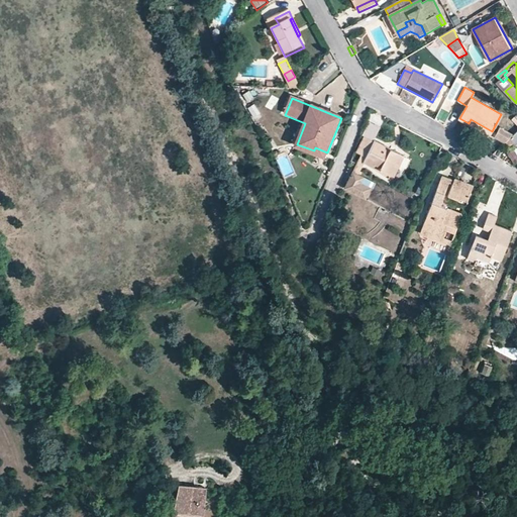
[(255,104),(248,108),(254,119),(262,115),(255,104)]
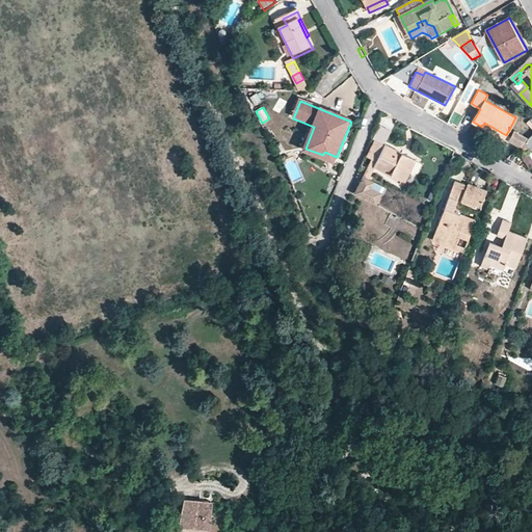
[(484,123),(482,127),(504,139),(506,135),(484,123)]
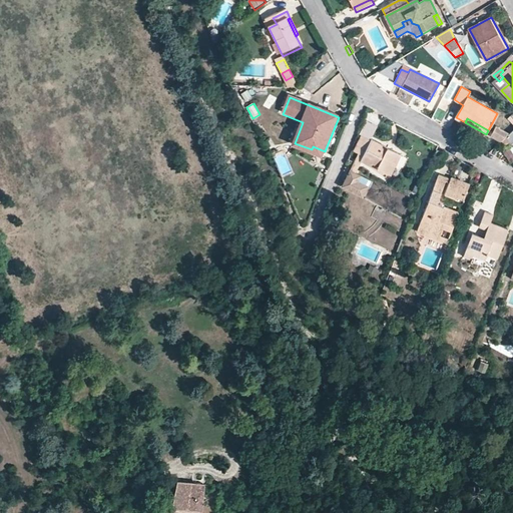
[(371,140),(372,139),(378,126),(368,121),(361,135),(362,136),(371,140)]
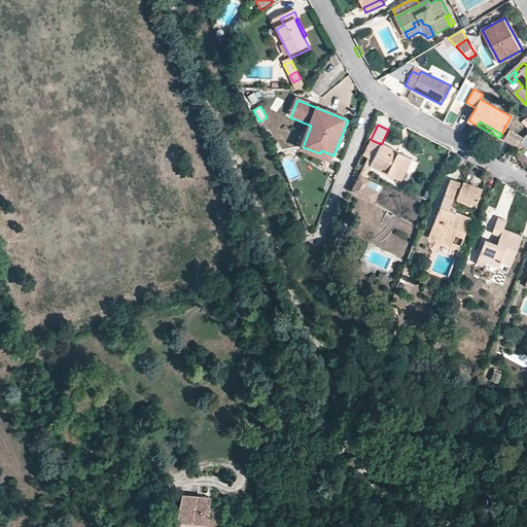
[(508,139),(520,145),(522,142),(526,137),(513,131),(508,139)]
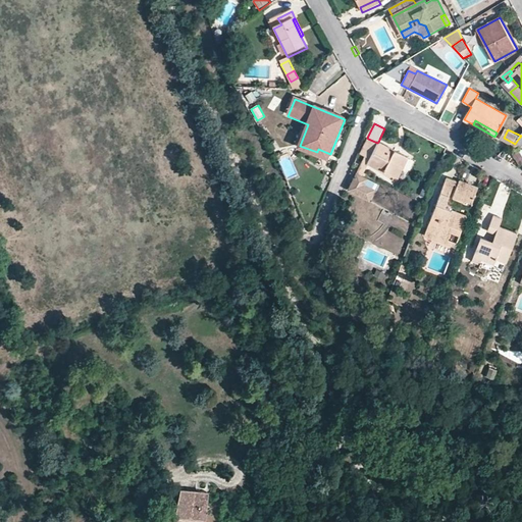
[(361,154),(366,156),(369,158),(368,160),(384,168),(383,170),(395,176),(401,165),(403,166),(408,157),(378,142),(377,143),(368,139),(361,154)]
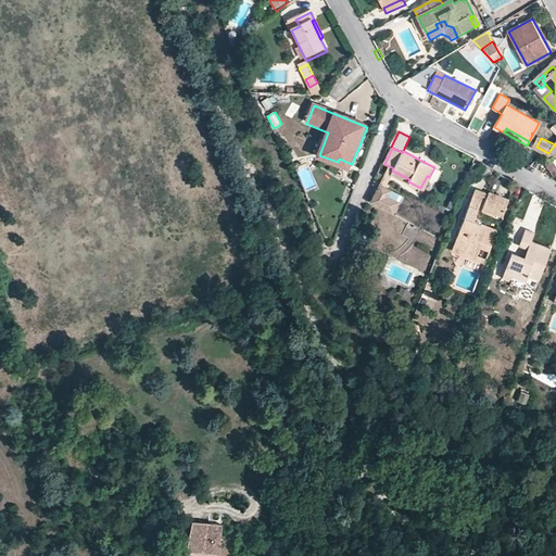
[(339,159),(338,162),(351,167),(352,164),(339,159)]
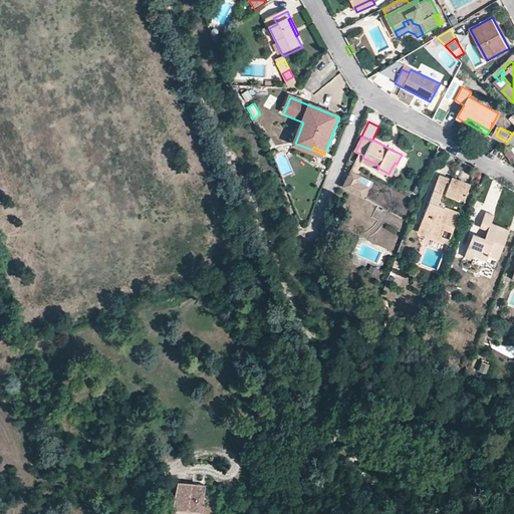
[(360,154),(352,171),(356,173),(362,161),(361,160),(362,158),(363,156),(360,154)]
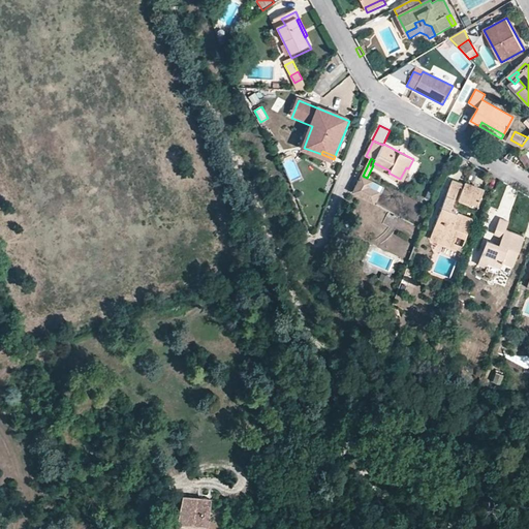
[(372,164),(373,165),(389,173),(390,170),(373,162),(372,164)]
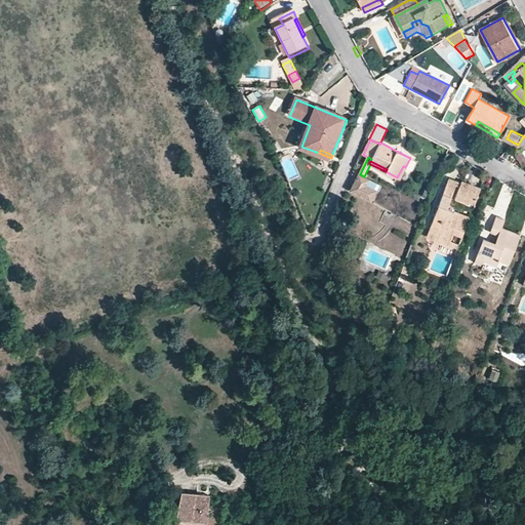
[(399,178),(405,167),(403,166),(397,177),(399,178)]
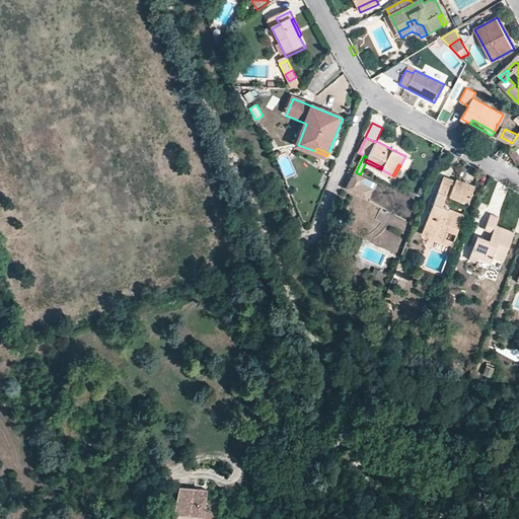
[(356,172),(348,188),(368,199),(373,189),(362,183),(366,177),(360,174),(356,172)]
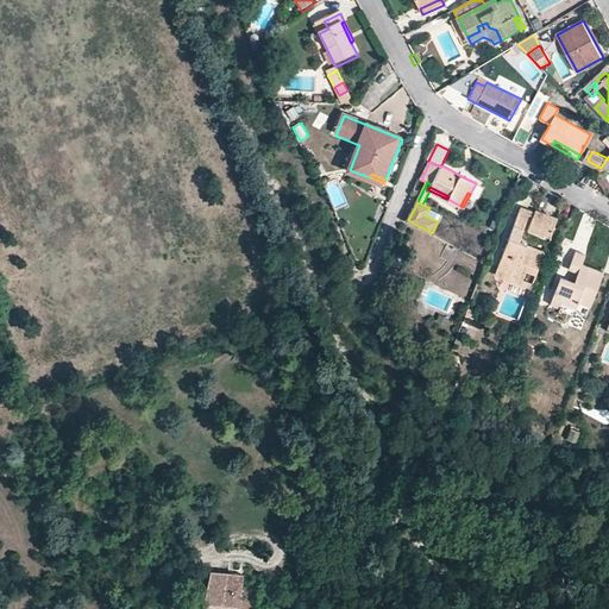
[(522,211),(500,274),(535,287),(538,281),(528,277),(532,269),(533,267),(541,270),(548,251),(522,240),(531,218),(532,214),(522,211)]
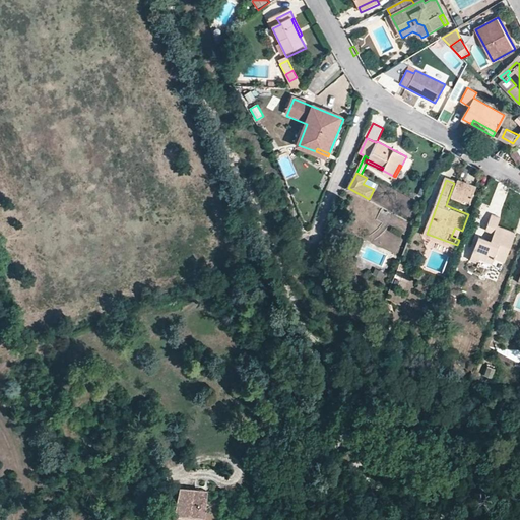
[(460,182),(459,185),(457,188),(453,200),(464,204),(465,201),(472,204),(477,188),(460,182)]
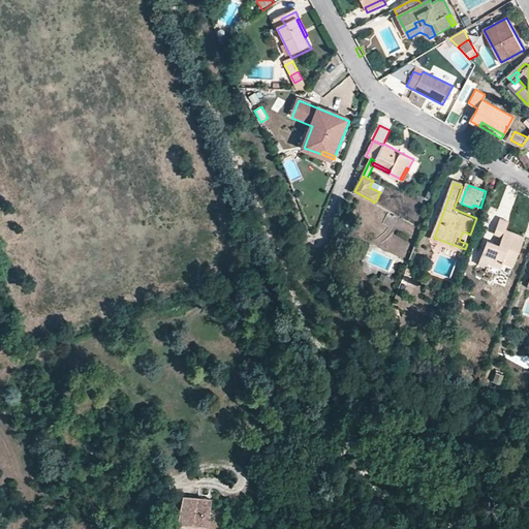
[(489,244),(481,262),(493,268),(502,271),(504,266),(516,269),(527,240),(508,232),(511,224),(502,220),(496,237),(504,240),(501,248),(489,244)]
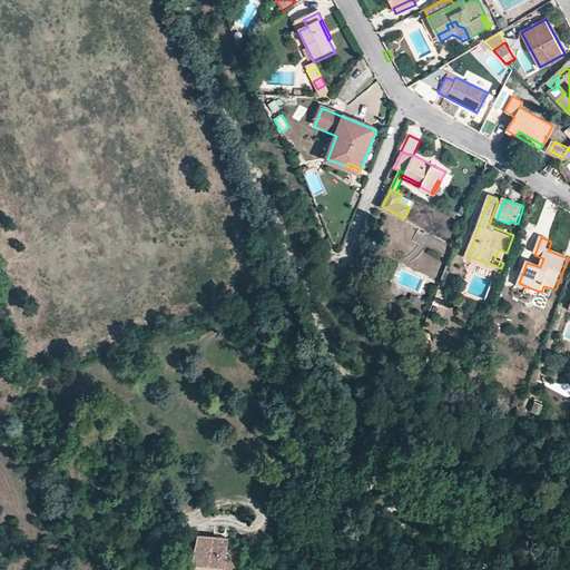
[(501,268),(468,256),(465,261),(500,273),(501,268)]
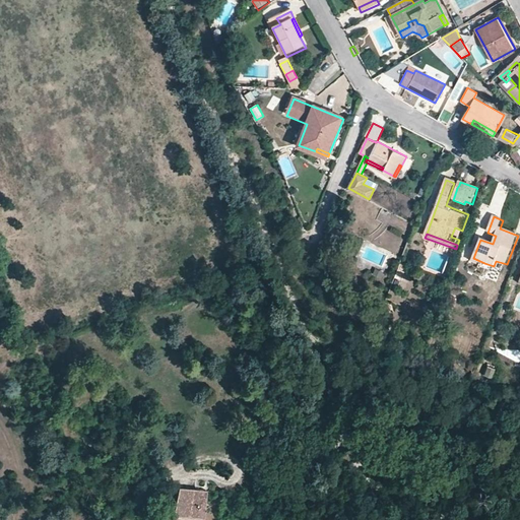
[(484,263),(473,258),(471,264),(482,268),(484,263)]
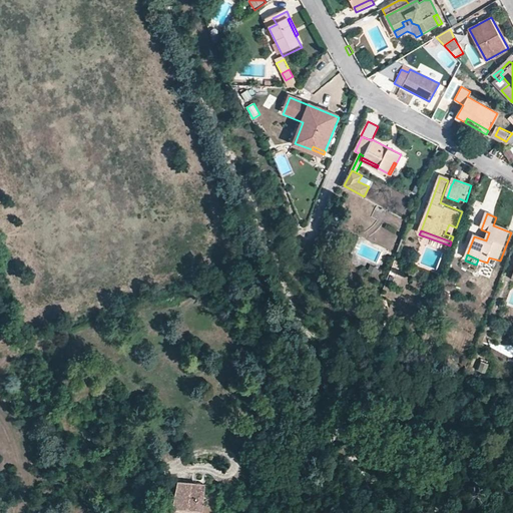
[(395,259),(393,265),(400,268),(401,263),(399,260),(395,259)]
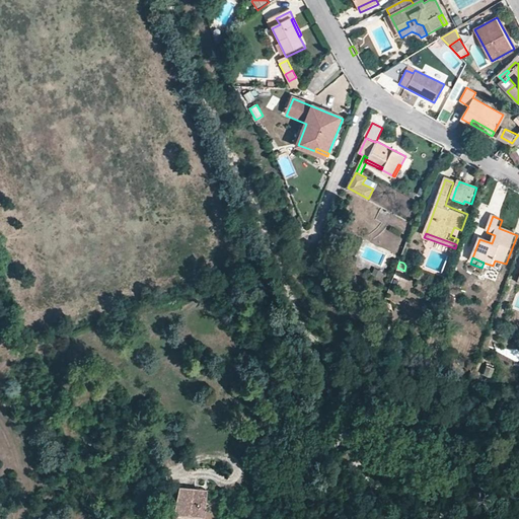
[(495,364),(485,360),(480,372),(490,376),(495,364)]
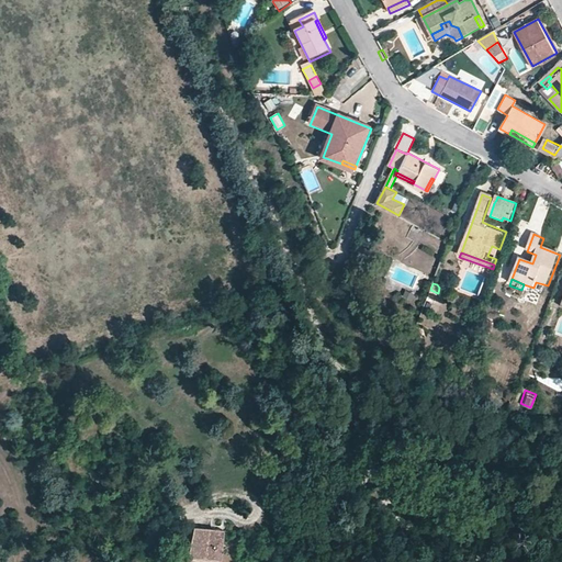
[(217,561),(218,560),(221,540),(191,539),(187,552),(183,560),(182,561),(217,561)]
